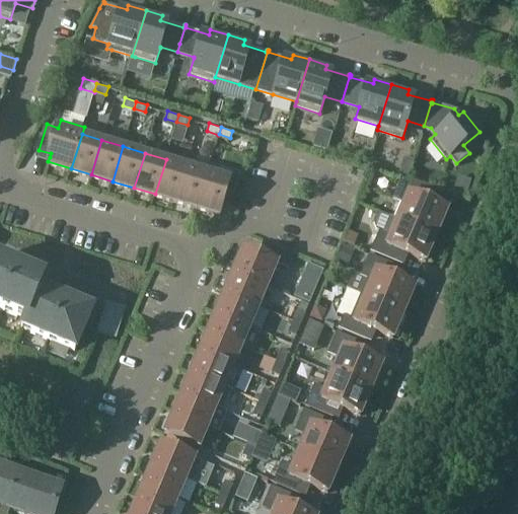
[(188,165),(166,159),(155,194),(176,201),(188,165)]
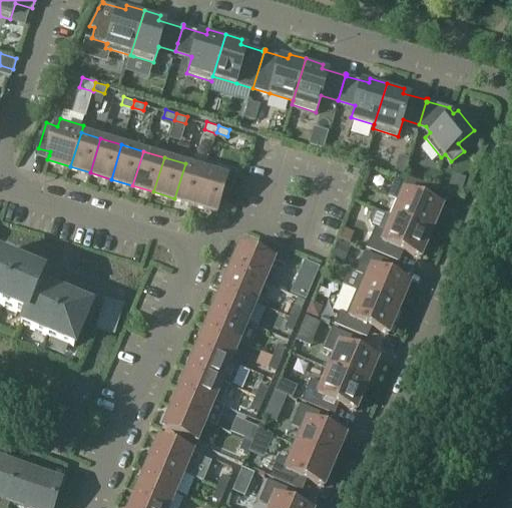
[(206,170),(185,163),(174,198),(195,204),(206,170)]
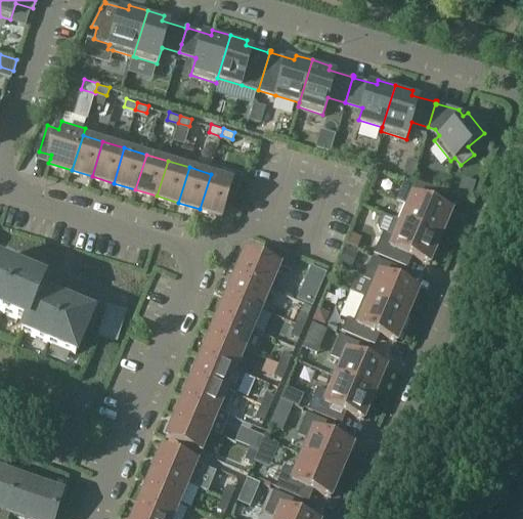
[(211,174),(200,209),(222,216),(232,180),(227,179),(229,172),(215,168),(213,174),(211,174)]
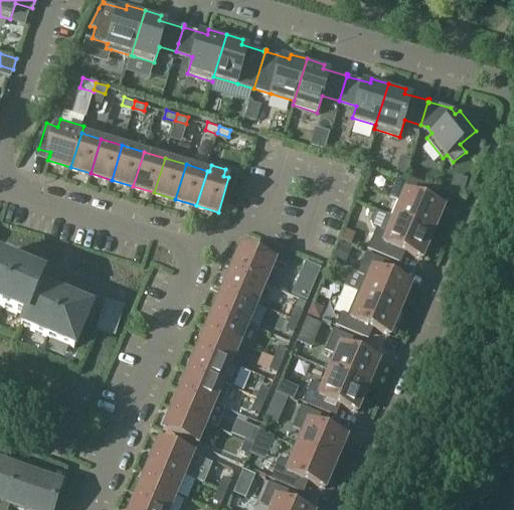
[(398,174),(389,195),(400,200),(394,214),(394,215),(433,231),(444,206),(426,200),(421,197),(426,183),(427,182),(405,175),(398,173),(398,174)]
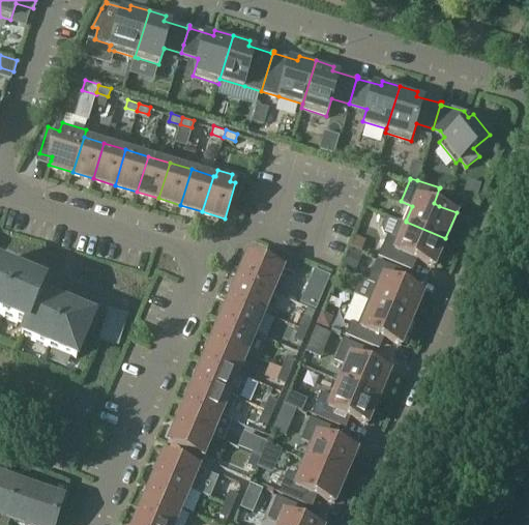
[(382,244),(378,254),(407,266),(412,255),(417,258),(434,264),(445,238),(406,222),(387,214),(382,225),(385,232),(387,233),(382,244)]
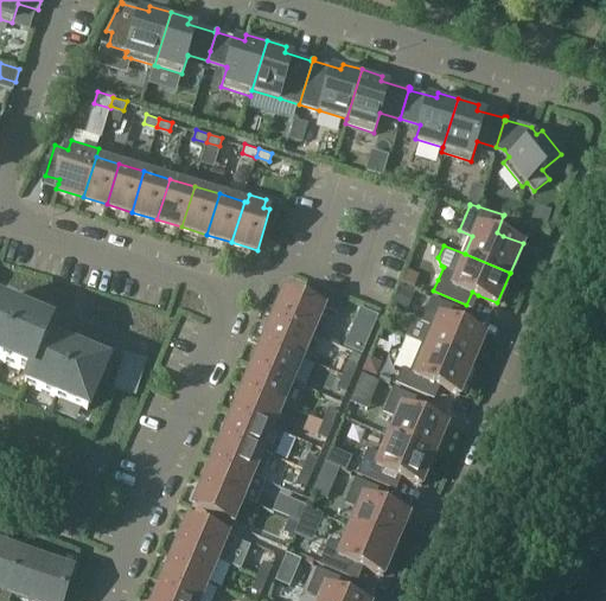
[(284,289),(273,315),(313,333),(324,306),(337,312),(343,299),(313,287),(307,299),(284,289)]
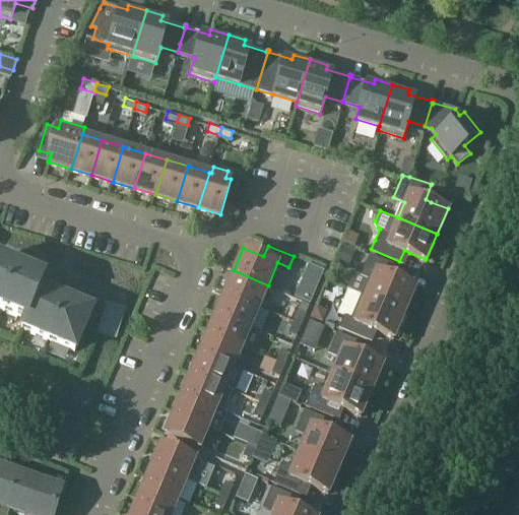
[(361,273),(361,274),(368,277),(361,293),(404,311),(414,286),(408,283),(392,276),(397,265),(398,264),(370,252),(370,254),(361,273)]
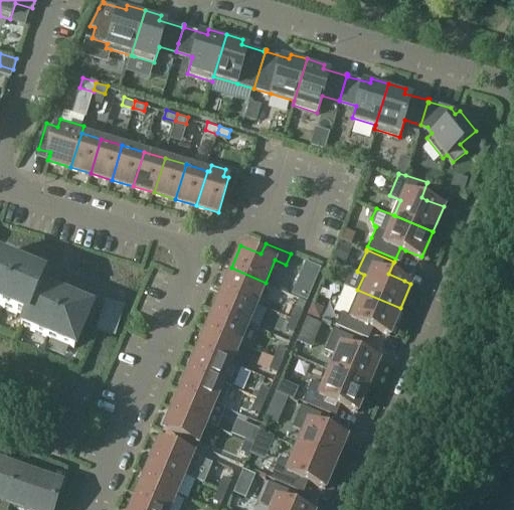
[(0,304),(25,315),(39,286),(43,277),(21,268),(25,259),(23,258),(22,260),(14,257),(12,264),(0,258),(0,304)]
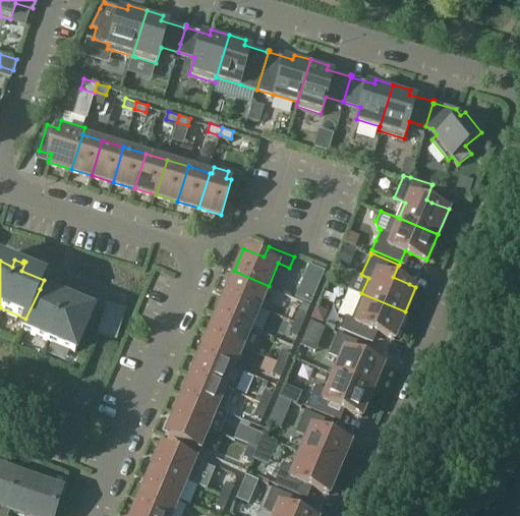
[(302,298),(310,302),(325,269),(309,263),(296,296),(302,298)]
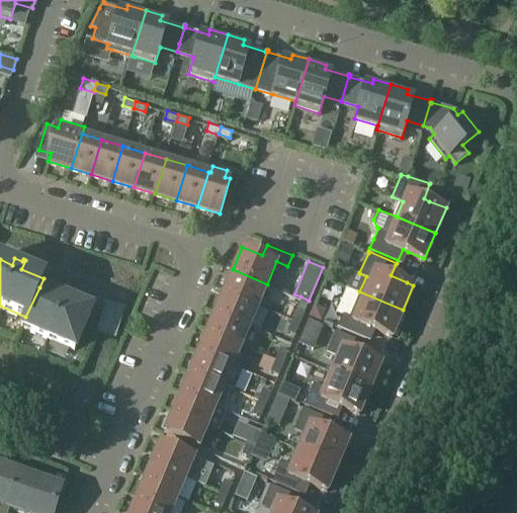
[(233,269),(225,289),(259,304),(267,284),(233,269)]
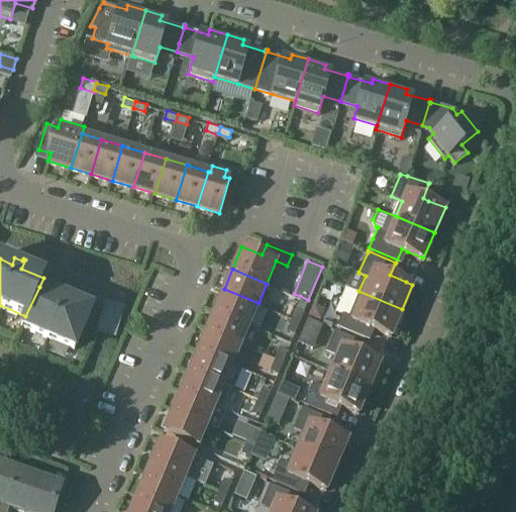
[(345,308),(355,285),(339,277),(329,301),(345,308)]
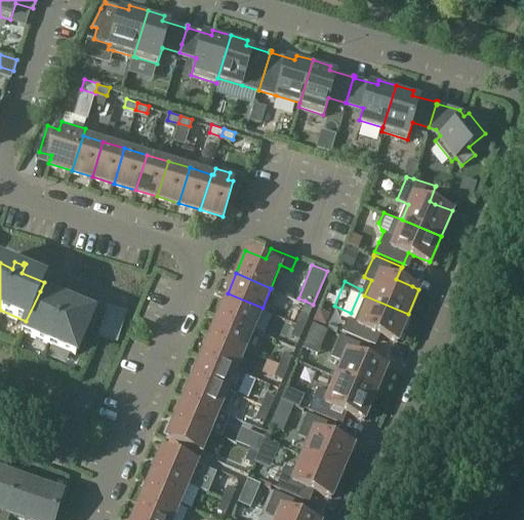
[(40,291),(26,321),(22,330),(76,353),(92,313),(71,304),(75,294),(72,293),(71,295),(64,292),(61,300),(40,291)]
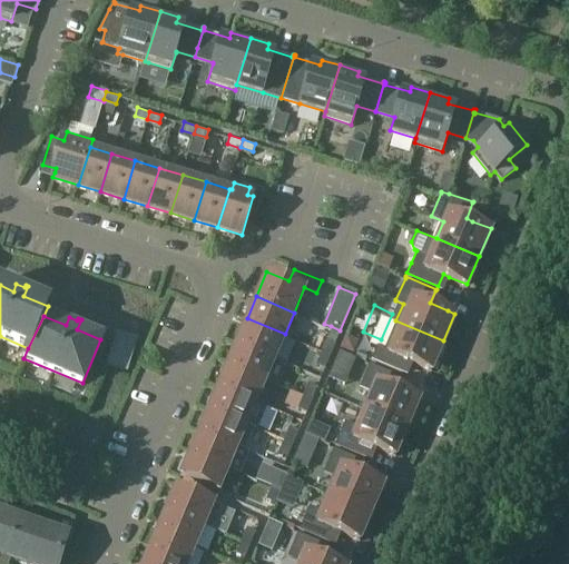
[(285,334),(247,318),(237,340),(275,356),(285,334)]
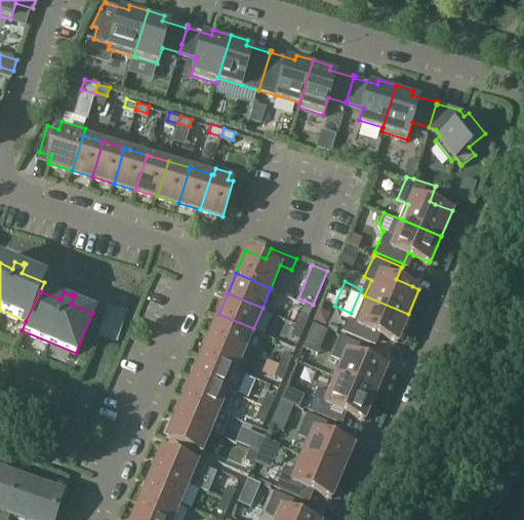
[(408,314),(364,295),(354,320),(347,318),(341,330),(370,343),(375,330),(398,340),(408,314)]
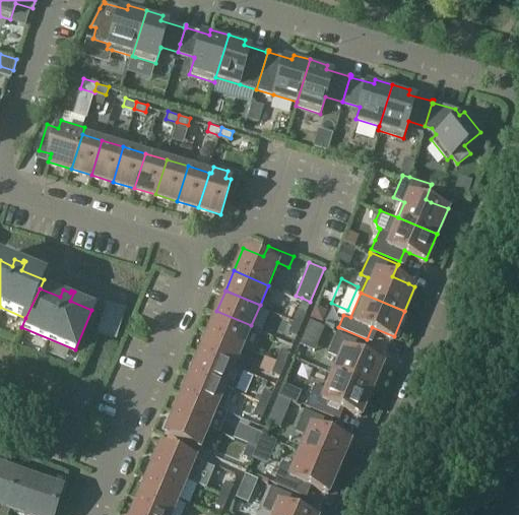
[(126,305),(107,300),(98,330),(117,336),(126,305)]
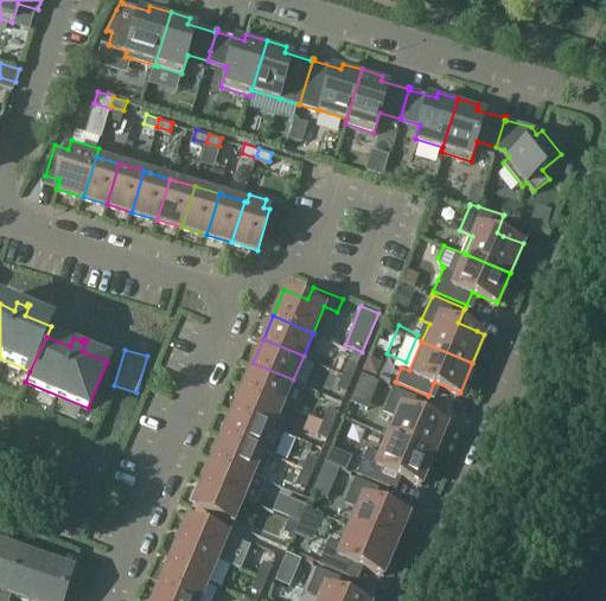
[(369,353),(363,369),(377,375),(383,360),(369,353)]
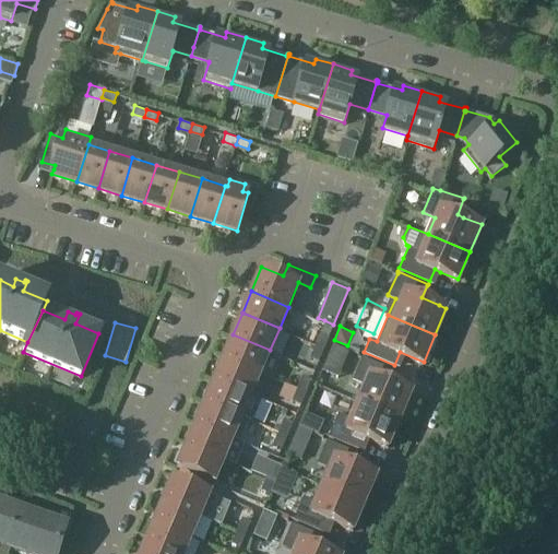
[(320,331),(315,344),(324,348),(329,334),(320,331)]
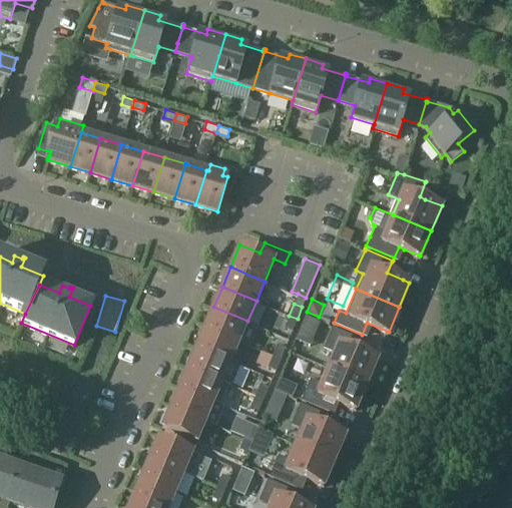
[(213,307),(205,326),(239,341),(247,321),(213,307)]
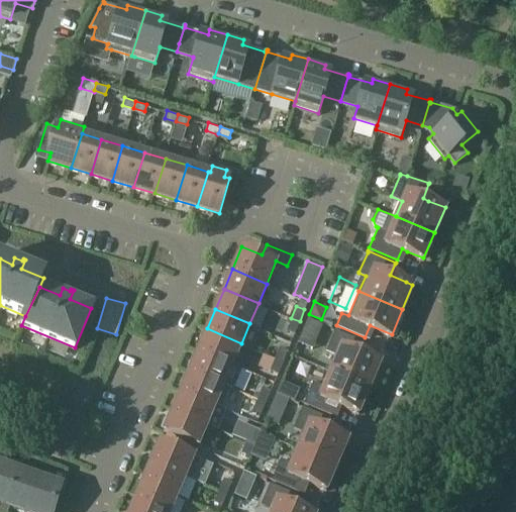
[(300,321),(291,318),(287,329),(295,332),(300,321)]
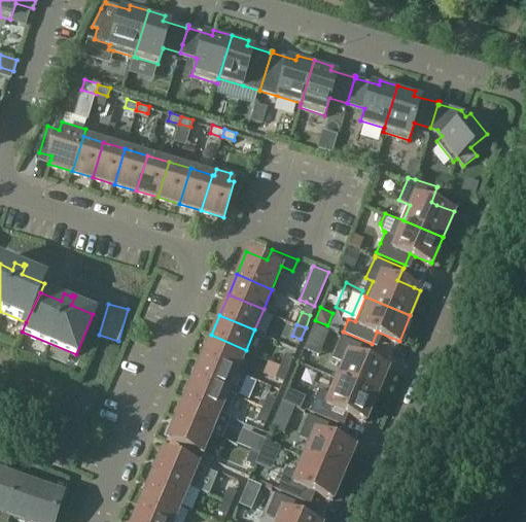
[(211,335),(203,355),(238,370),(246,350),(211,335)]
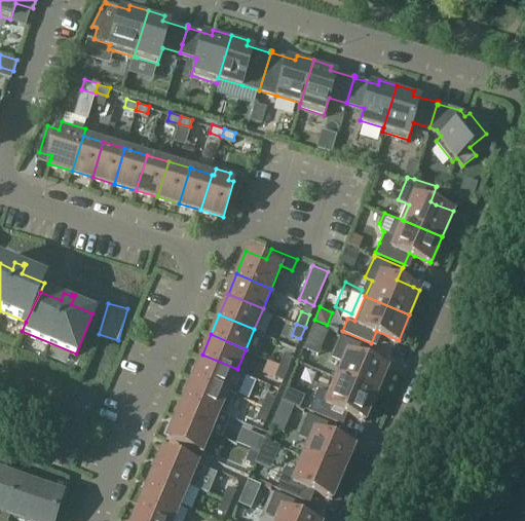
[(341,334),(332,356),(333,356),(344,361),(337,376),(376,393),(386,367),(370,361),(365,358),(369,345),(341,334)]
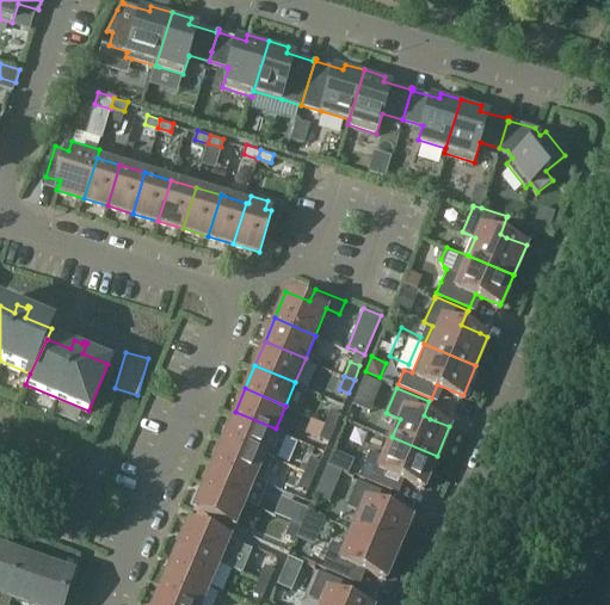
[(314,428),(319,414),(294,405),(289,420),(314,428)]
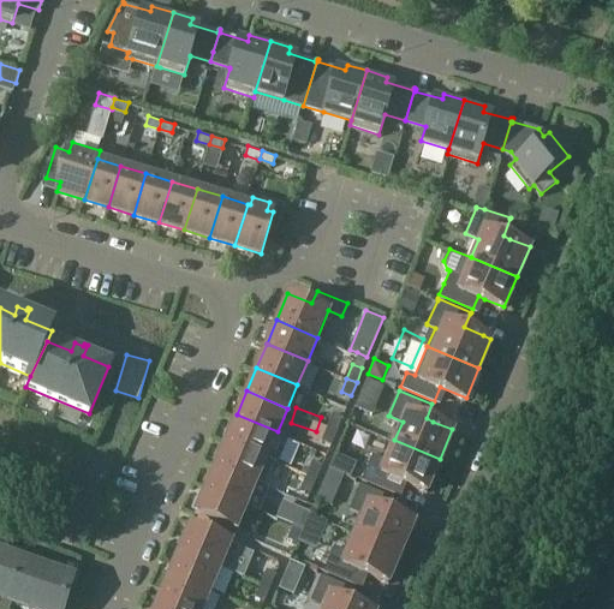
[(327,425),(338,429),(343,416),(333,412),(327,425)]
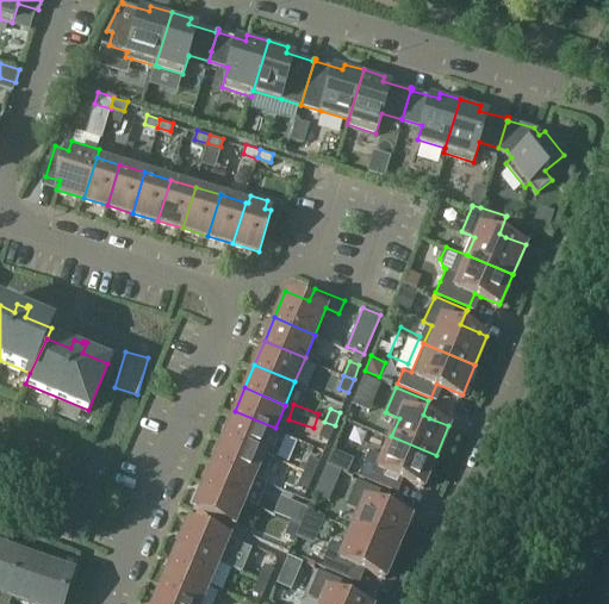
[(235,411),(224,435),(265,453),(273,455),(275,456),(286,433),(275,428),(235,411)]
